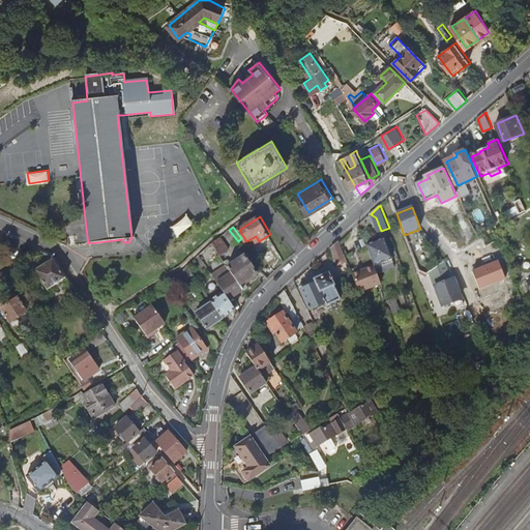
[(229,230),(222,236),(231,249),(238,241),(229,230)]
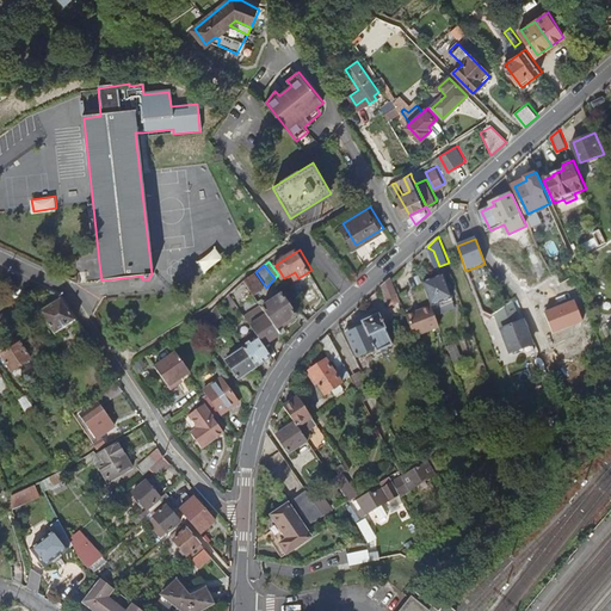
[(255,272),(247,281),(271,315),(279,327),(300,313),(285,294),(270,304),(260,292),(266,288),(255,272)]
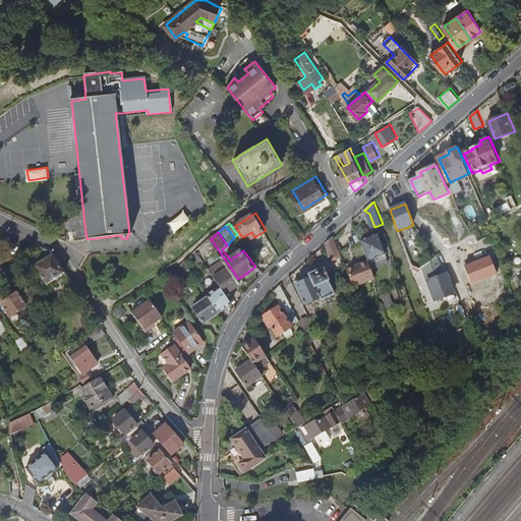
[(475,232),(474,233),(466,239),(469,244),(479,239),(475,232)]
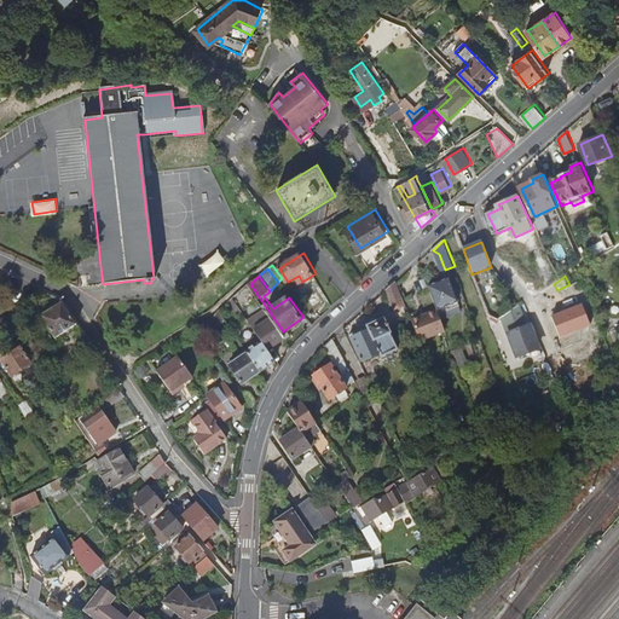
[(431,285),(439,310),(460,302),(451,278),(431,285)]
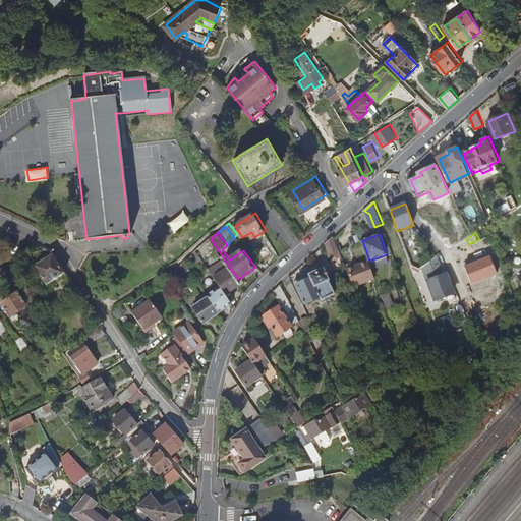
[(335,236),(327,243),(334,261),(343,256),(335,236)]
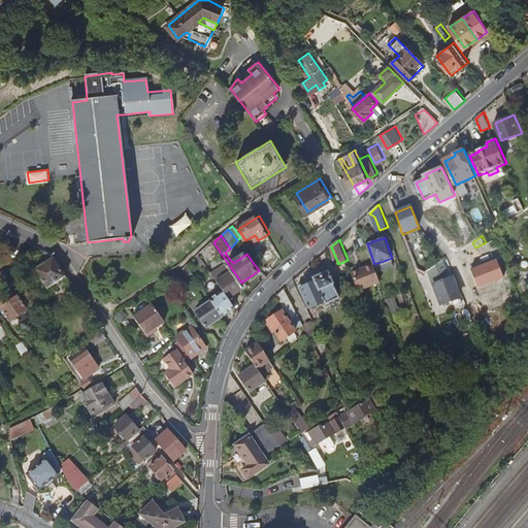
[(1,246),(6,254),(14,250),(9,241),(1,246)]
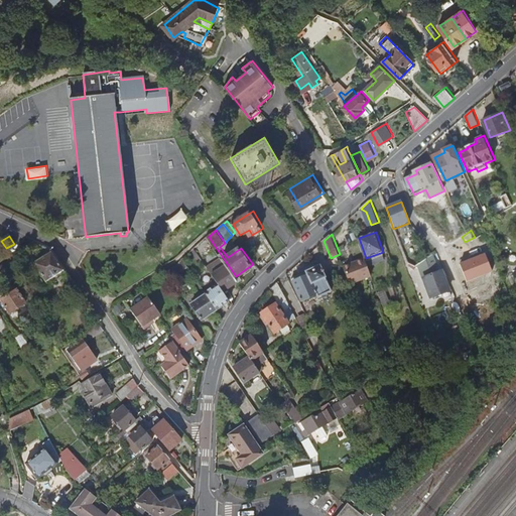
[(440,250),(435,253),(437,258),(439,264),(445,262),(440,250)]
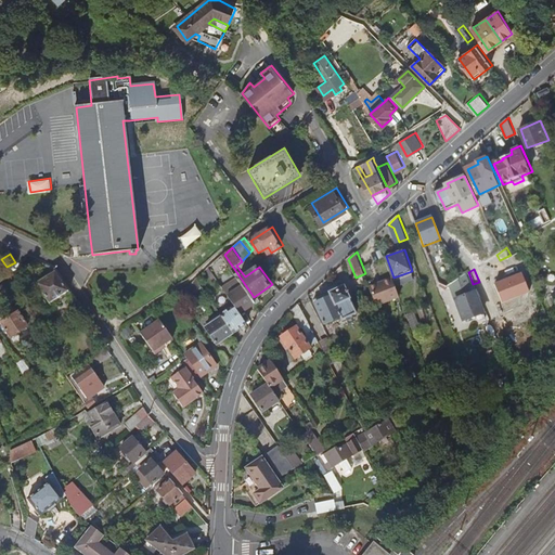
[(72,289),(57,270),(39,283),(53,301),(72,289)]
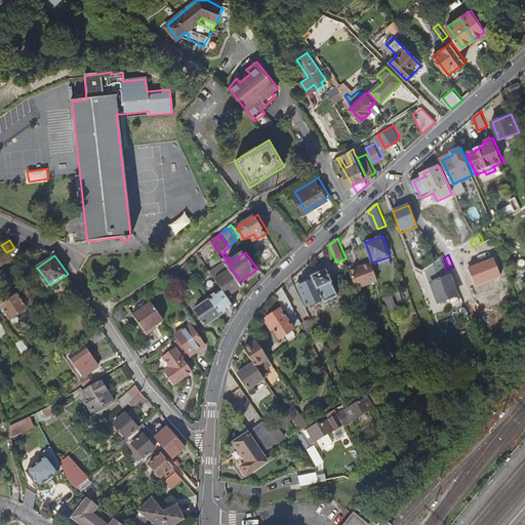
[(443,257),(437,261),(443,278),(447,276),(442,264),(445,263),(443,257)]
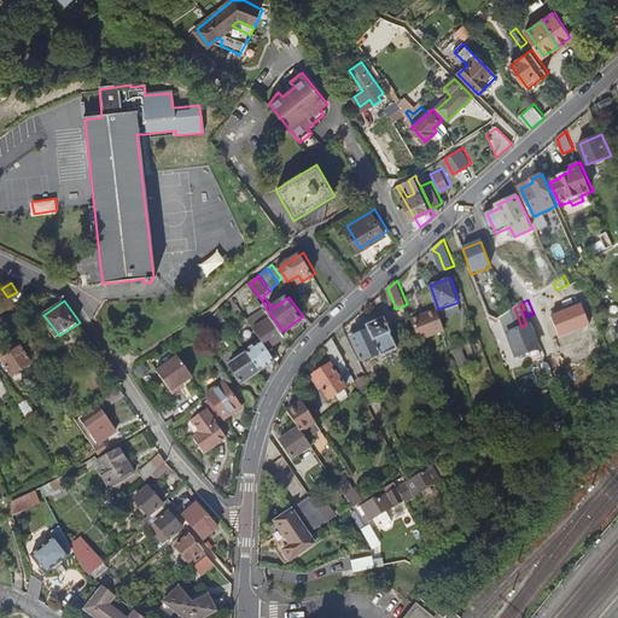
[(514,308),(507,313),(514,331),(511,332),(519,354),(541,345),(532,322),(526,325),(522,327),(514,308)]
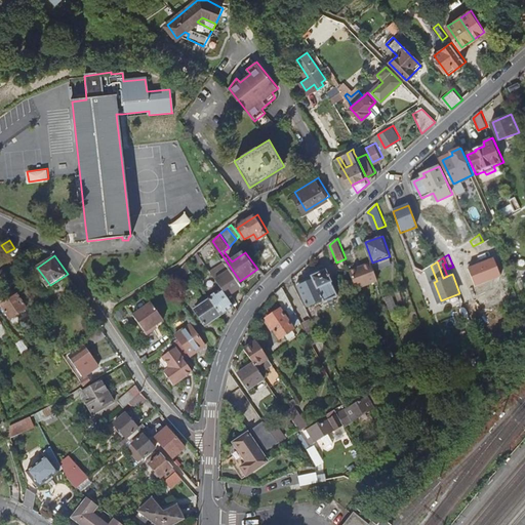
[(379,281),(372,263),(351,272),(358,289),(379,281)]
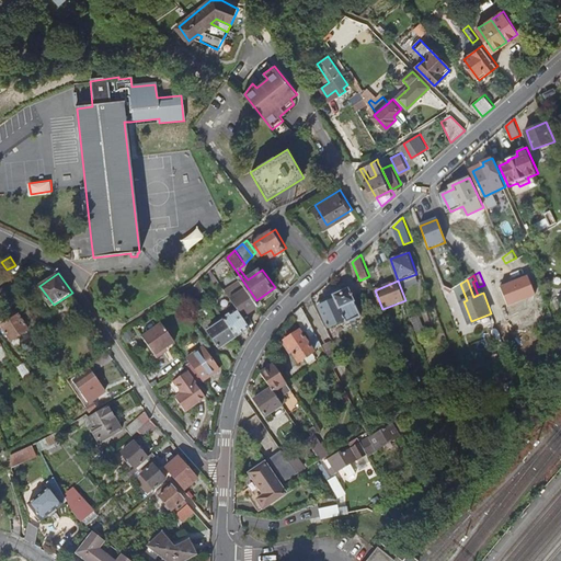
[(260,305),(256,300),(249,289),(244,283),(229,293),(236,301),(242,310),(248,307),(250,311),(260,305)]
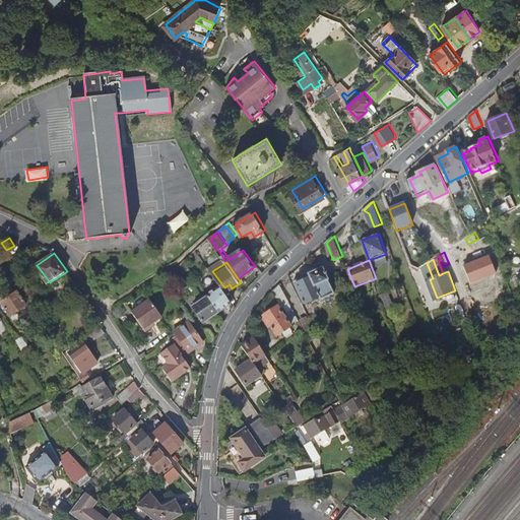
[(324,299),(336,294),(330,278),(331,277),(326,266),(297,279),(306,302),(322,295),(324,299)]
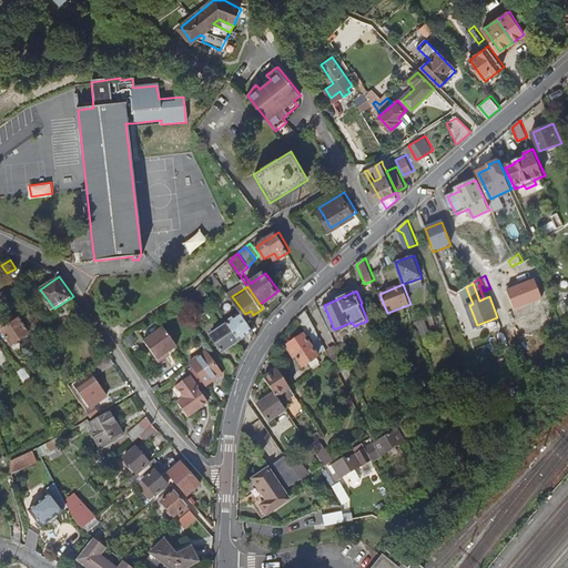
[(255,330),(245,314),(239,305),(232,311),(235,315),(229,320),(231,322),(242,338),(255,330)]
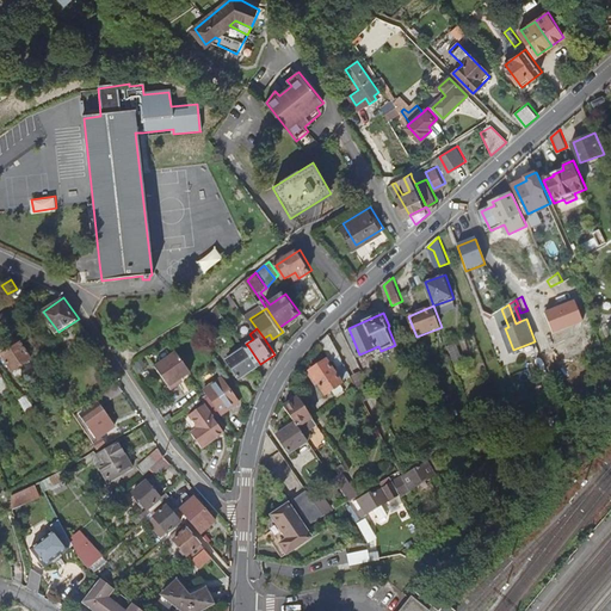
[(332,334),(325,343),(333,359),(335,359),(340,368),(337,370),(329,360),(313,370),(328,394),(345,383),(344,381),(353,375),(332,334)]
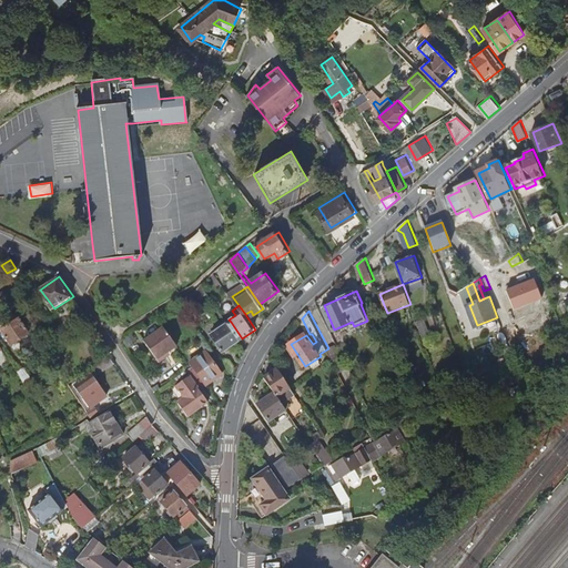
[(21,317),(3,330),(13,344),(31,333),(21,317)]
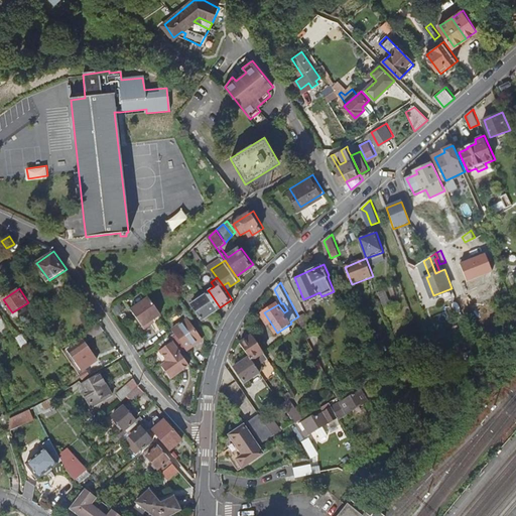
[(380,292),(386,306),(392,304),(386,290),(380,292)]
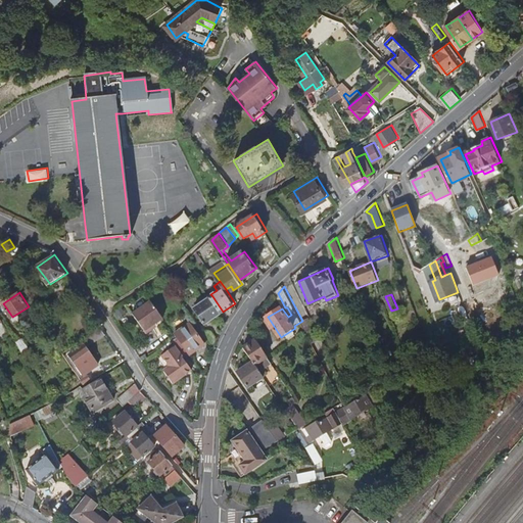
[(223,312),(212,296),(197,307),(207,323),(223,312)]
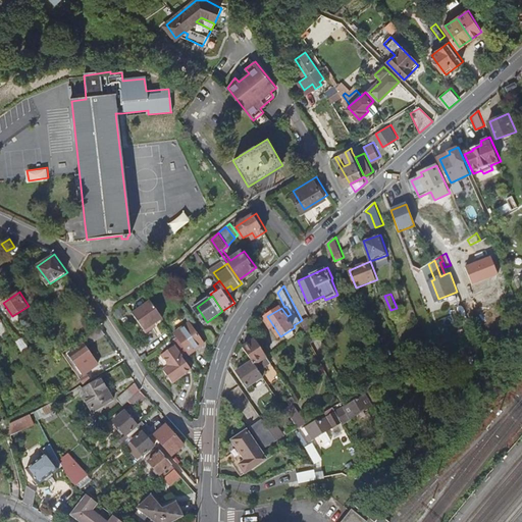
[(165,315),(152,298),(134,311),(148,330),(155,326),(154,323),(165,315)]
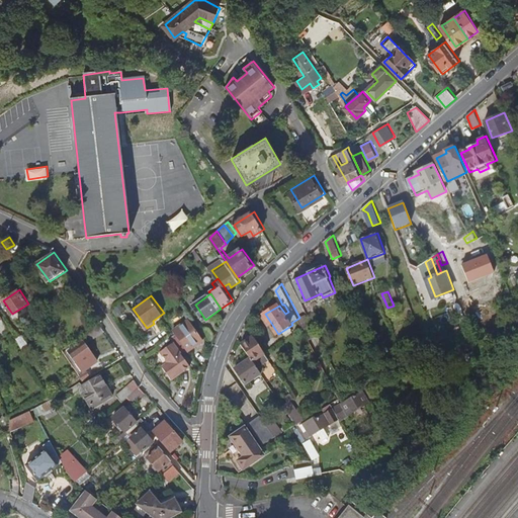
[(176,330),(190,350),(205,340),(191,320),(176,330)]
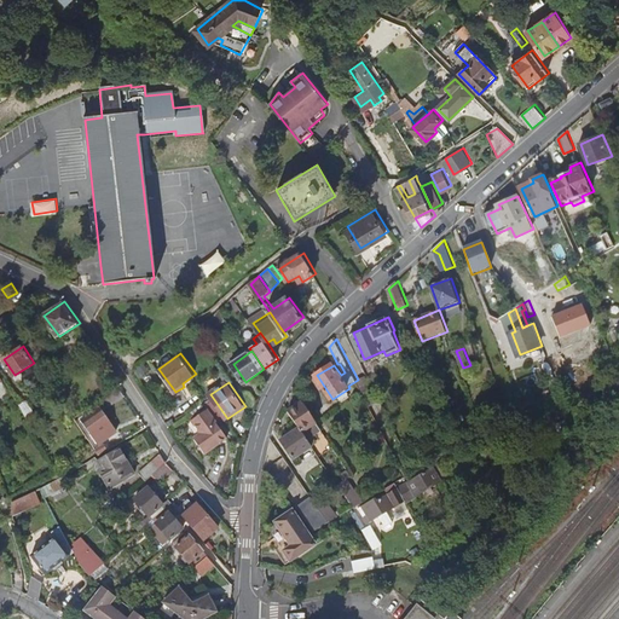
[(127,393),(121,385),(105,397),(111,405),(127,393)]
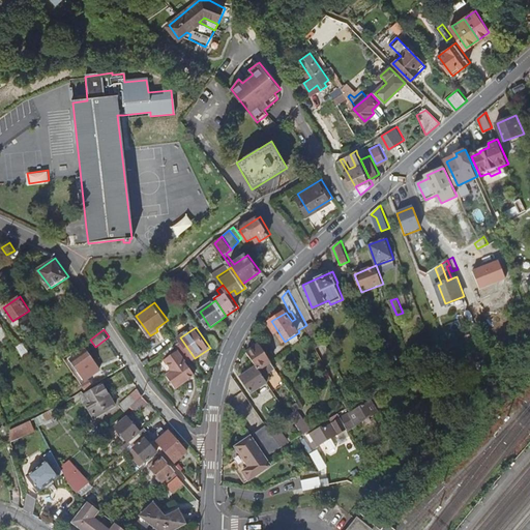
[(214,353),(219,344),(212,333),(209,333),(203,336),(214,353)]
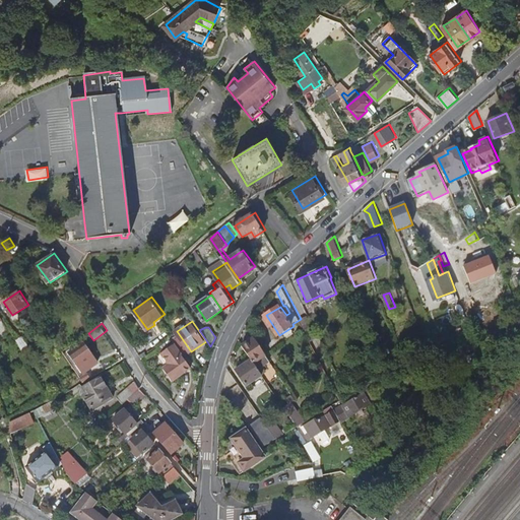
[(17,341),(23,352),(30,348),(24,337),(17,341)]
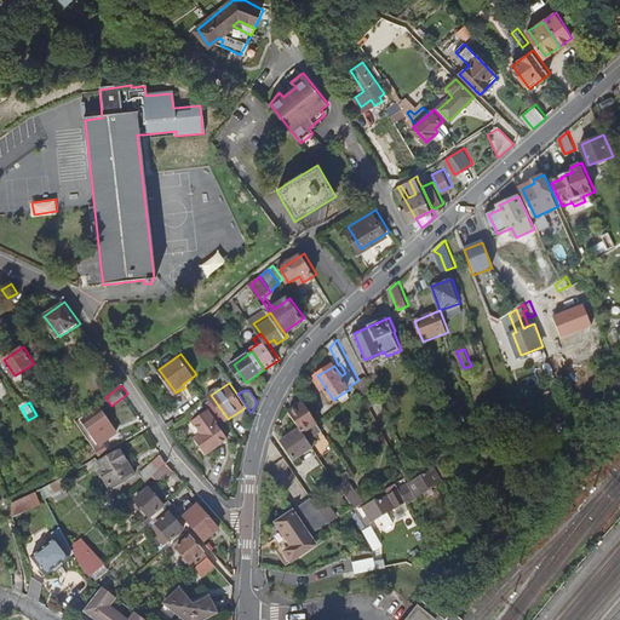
[(291,412),(302,428),(305,432),(319,423),(305,402),(291,412)]
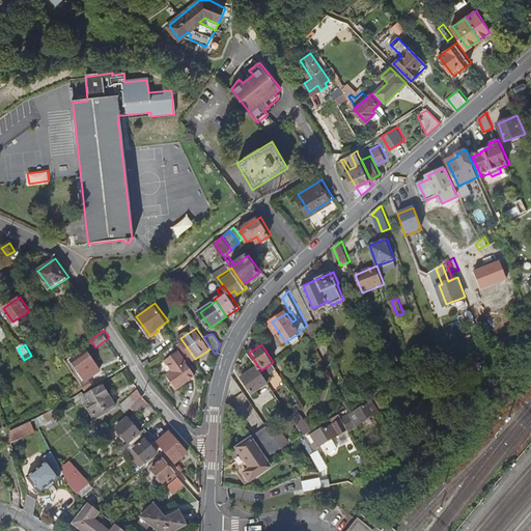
[(88,379),(103,369),(98,363),(87,348),(74,358),(88,379)]
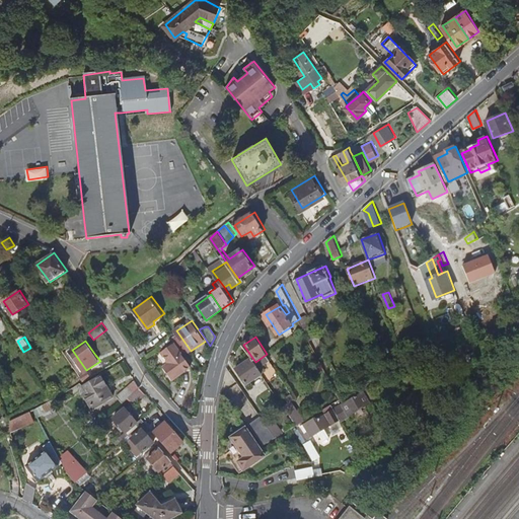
[(164,368),(169,374),(171,373),(175,379),(194,365),(176,342),(162,352),(169,363),(164,368)]
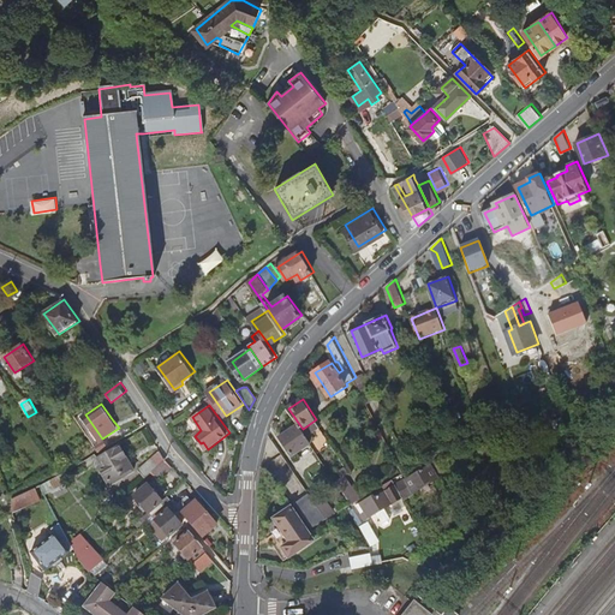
[(303,429),(299,424),(282,436),(296,455),(312,443),(303,429)]
